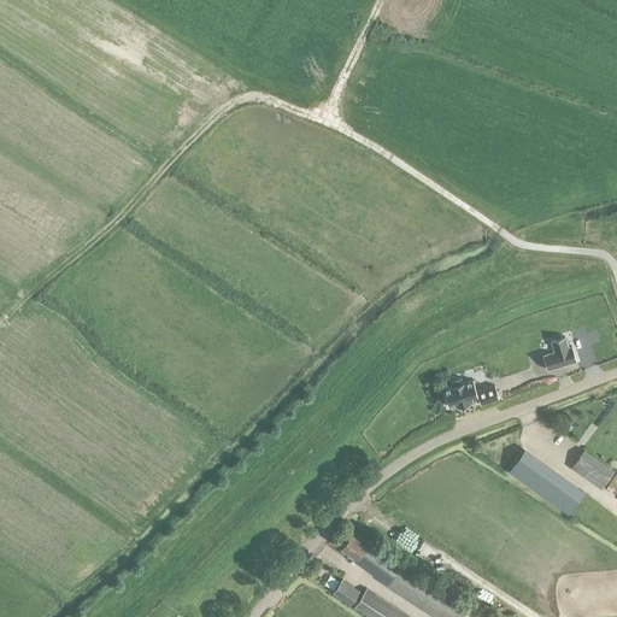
[(542,356),(547,370),(576,360),(571,346),(569,347),(565,335),(551,340),(554,352),(542,356)]
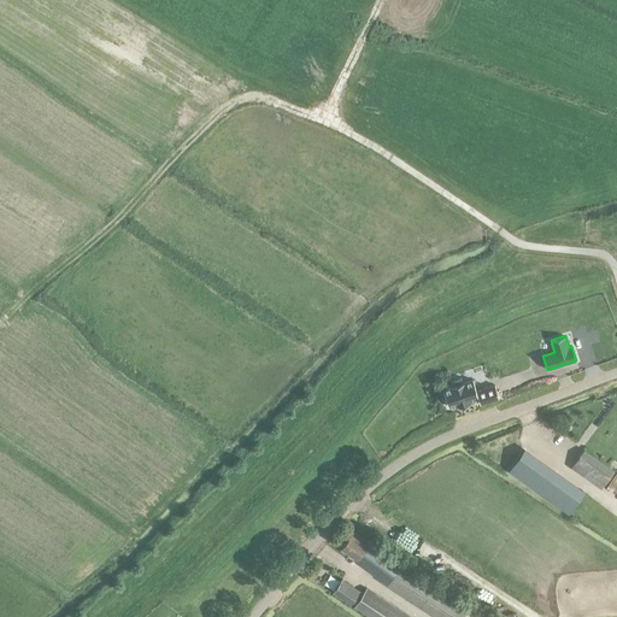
[(444,389),(448,407),(458,404),(458,406),(471,403),(470,400),(479,398),(480,404),(499,398),(495,386),(476,391),(472,380),(463,383),(462,378),(452,381),(453,386),(444,389)]
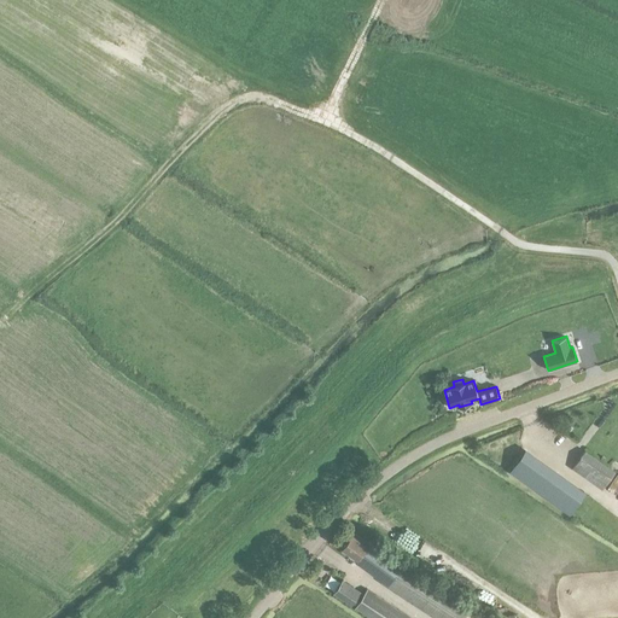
[(569,513),(583,493),(525,450),(509,471),(569,513)]
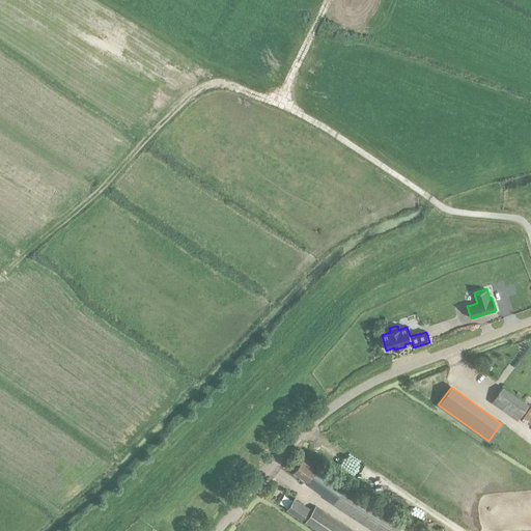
[(528,404),(503,387),(496,397),(521,415),(528,404)]
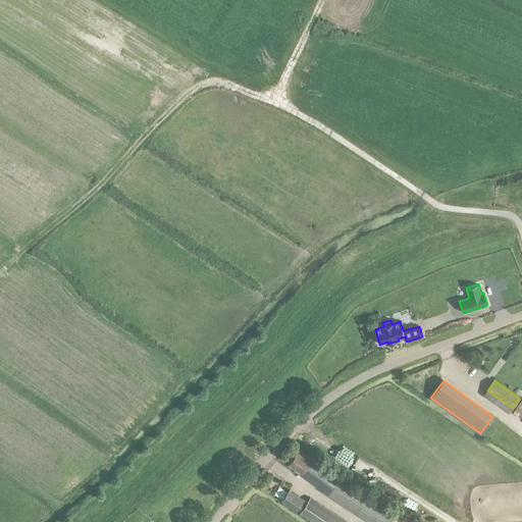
[(299,450),(289,464),(316,483),(326,469),(299,450)]
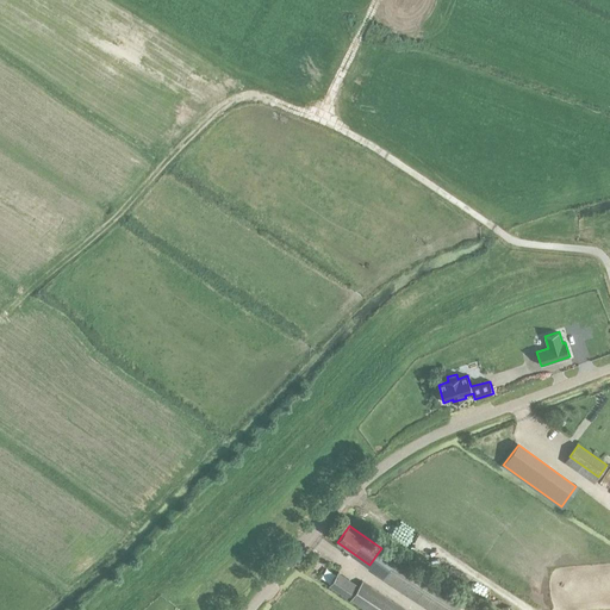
[(327,559),(315,574),(338,591),(349,574),(327,559)]
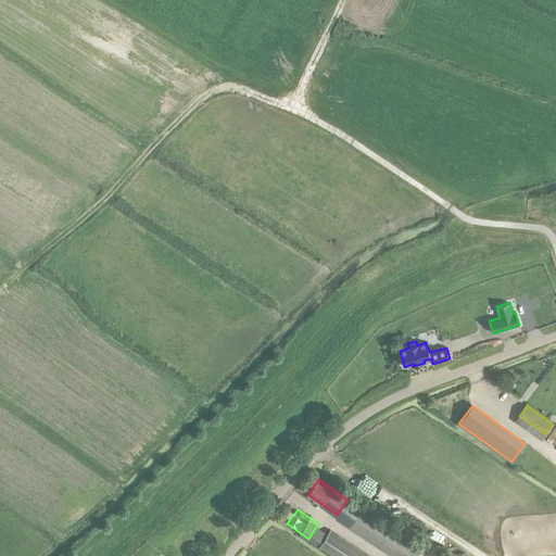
[(367,555),(330,531),(319,547),(332,555),(367,555)]
